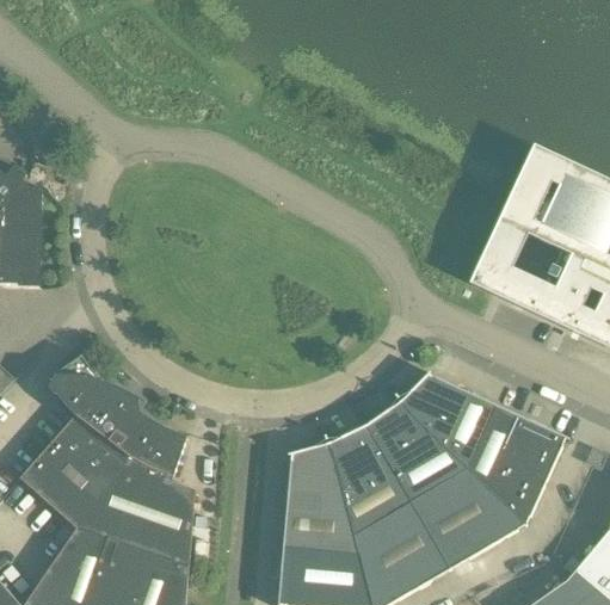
[(609,178),(534,143),(469,281),(488,290),(609,346),(609,178)]
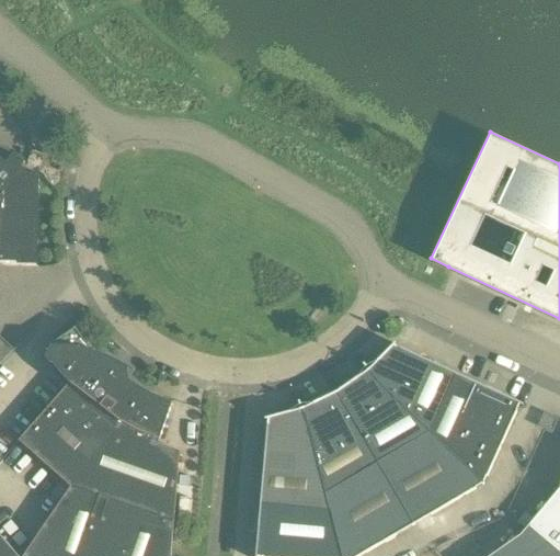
[(0,259),(35,260),(36,170),(31,172),(21,163),(24,159),(14,150),(6,160),(0,156),(0,259)]
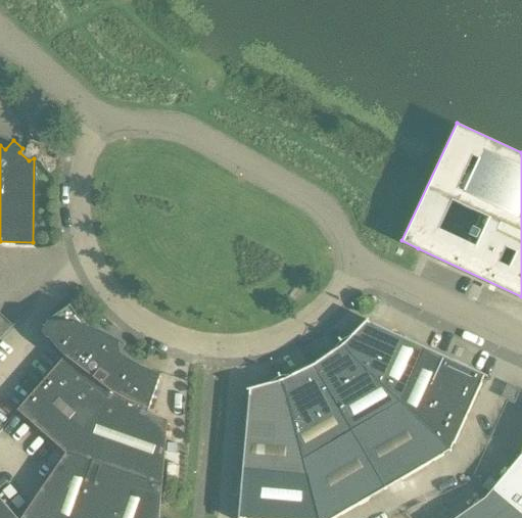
[(64,354),(17,407),(65,451),(161,483),(167,417),(147,410),(160,372),(144,366),(130,358),(119,350),(104,340),(88,325),(80,316),(69,302),(39,323),(51,339),(64,354)]
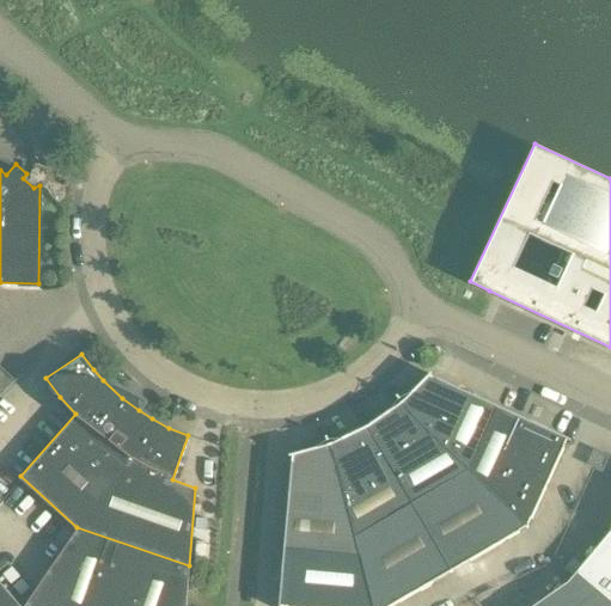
[(469,466),(498,404),(428,372),(401,399),(469,466)]
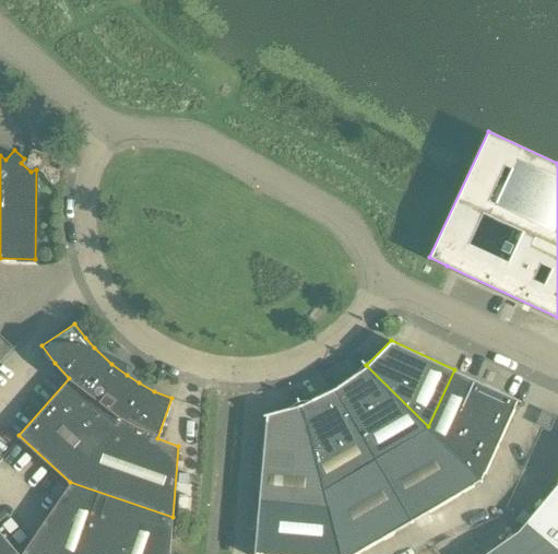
[(366,365),(334,387),(376,458),(428,426),(366,365)]
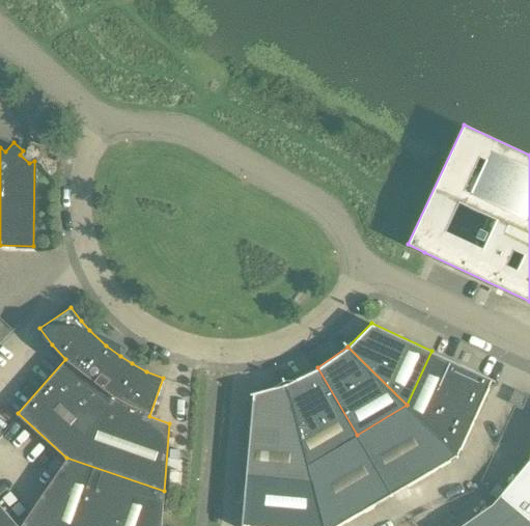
[(431,351),(407,405),(457,454),(492,378),(431,351)]
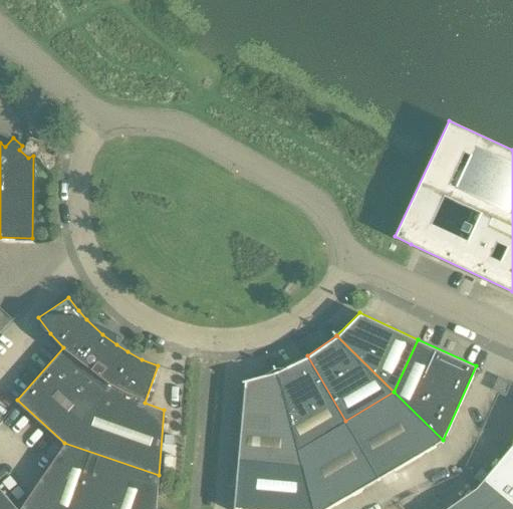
[(345,421),(307,355),(276,370),(297,451),(345,421)]
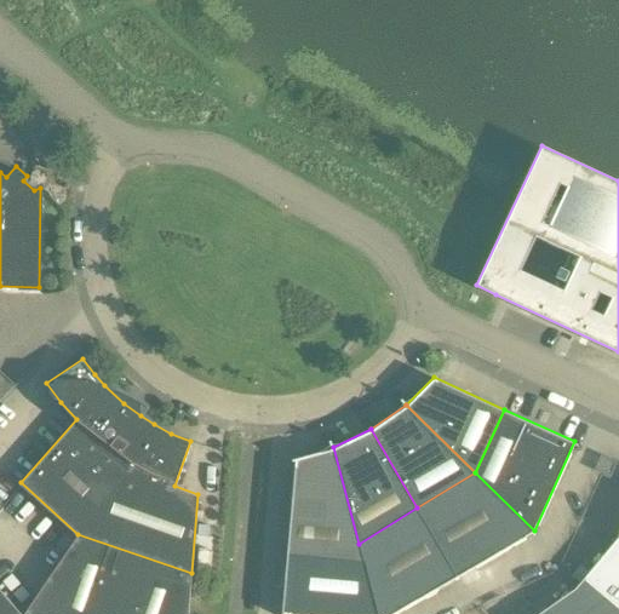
[(359,544),(333,447),(294,458),(286,554),(364,560),(359,544)]
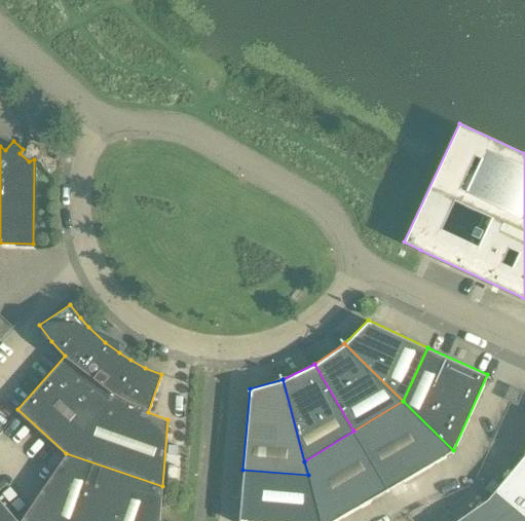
[(511,384),(505,396),(517,401),(521,389),(511,384)]
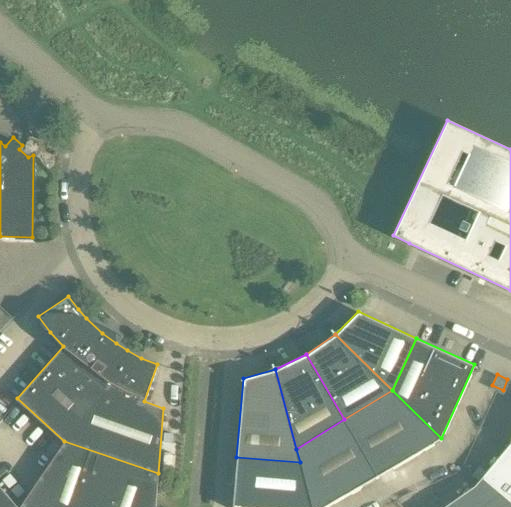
[(441,438),(392,390),(344,419),(377,475),(441,438)]
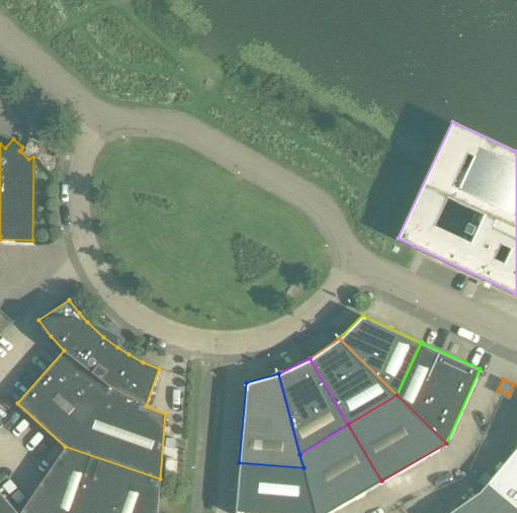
[(325,512),(381,481),(348,424),(299,454),(304,467),(315,512),(325,512)]
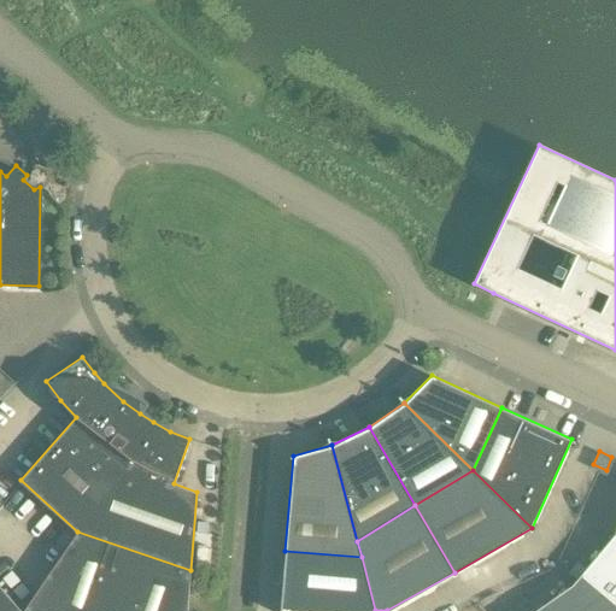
[(615,530),(615,532),(580,574),(615,604),(615,530)]
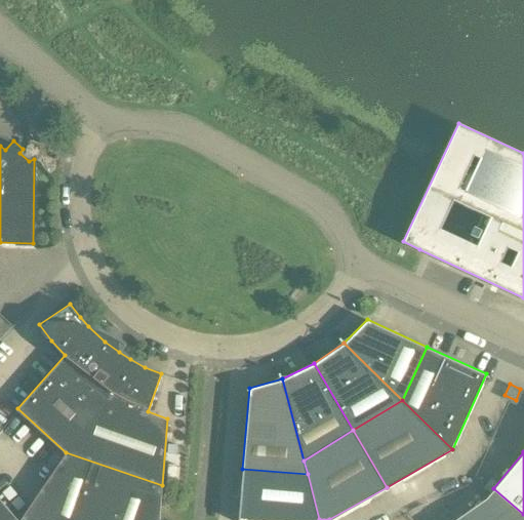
[(18,519),(159,519),(162,485),(66,452),(18,519)]
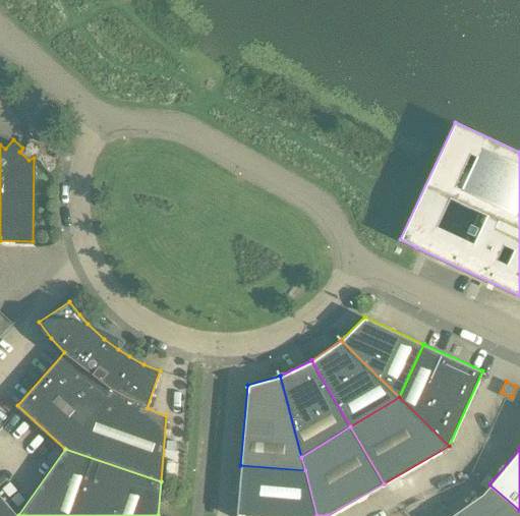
[(316,515),(305,470),(240,465),(236,514),(257,515),(316,515)]
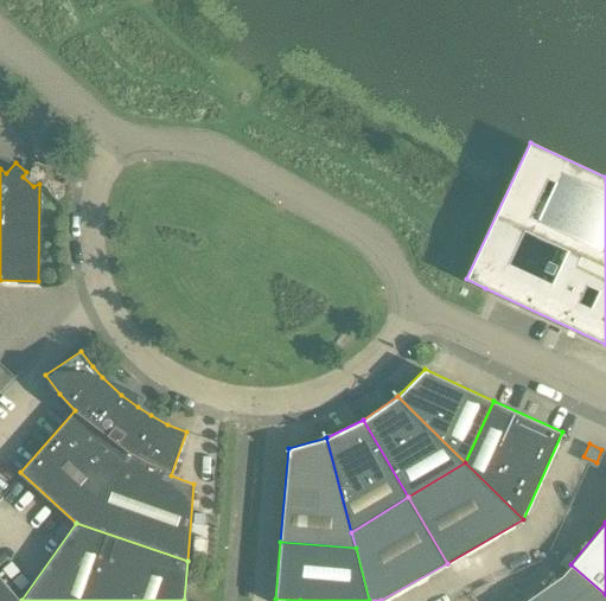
[(605,600),(605,594),(571,564),(562,574),(523,600),(605,600)]
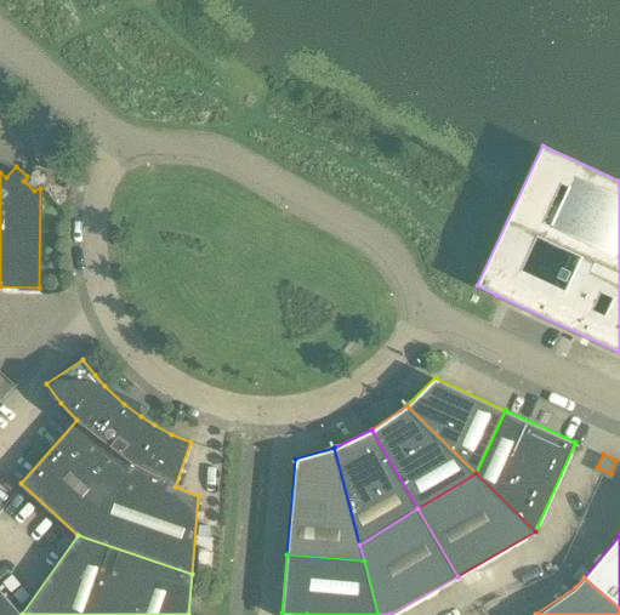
[(0,614),(22,614),(0,588),(0,614)]
